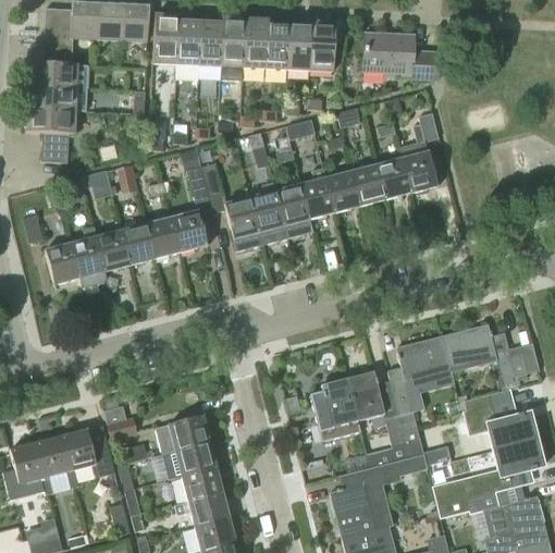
[(46,7),(45,48),(73,49),(74,36),(97,37),(98,1),(72,0),(72,8),(46,7)]
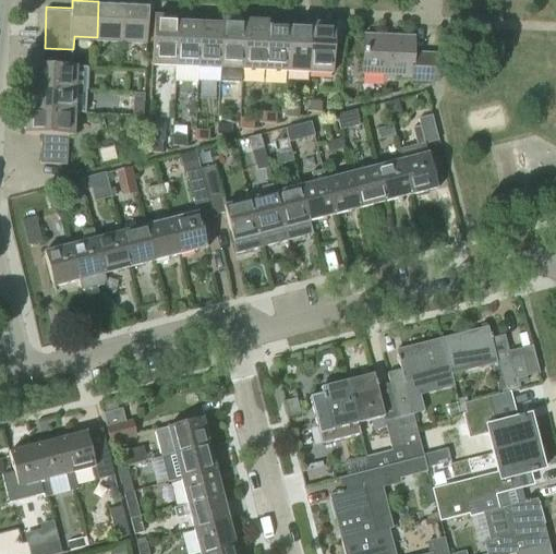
[(124,2),(98,1),(97,37),(122,38),(124,2)]
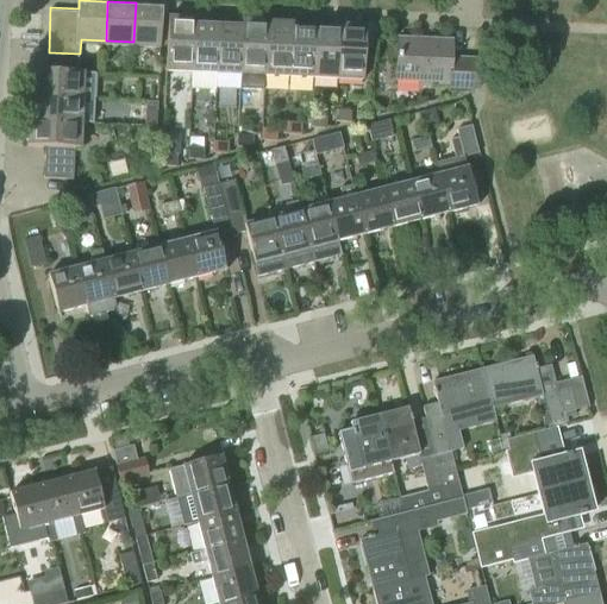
[(136,2),(133,42),(162,43),(163,4),(136,2)]
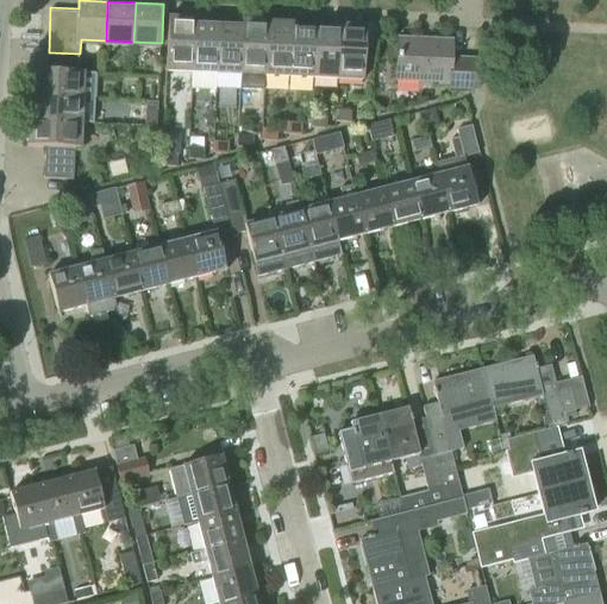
[(195,20),(198,20),(198,14),(170,13),(168,67),(194,68),(195,20)]
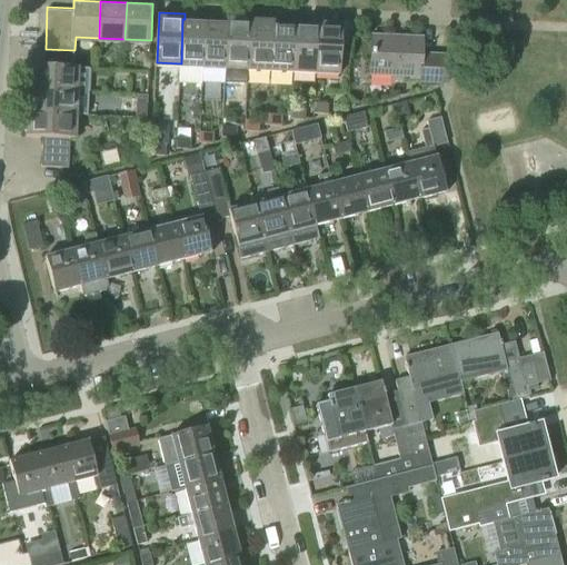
[(228,21),(226,66),(249,67),(251,17),(227,16),(227,21),(228,21)]
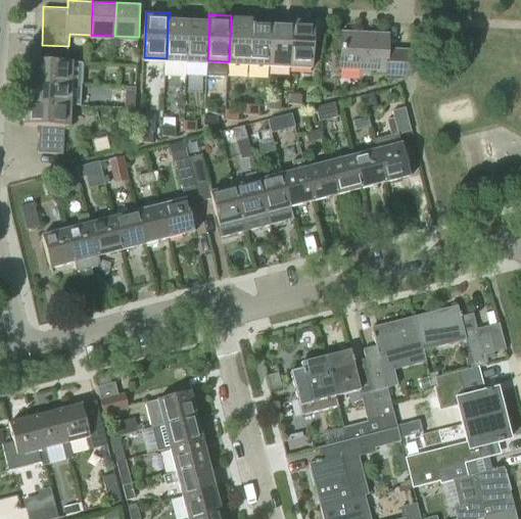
[(231,15),(229,61),(249,62),(250,20),(252,20),(253,16),(231,15)]
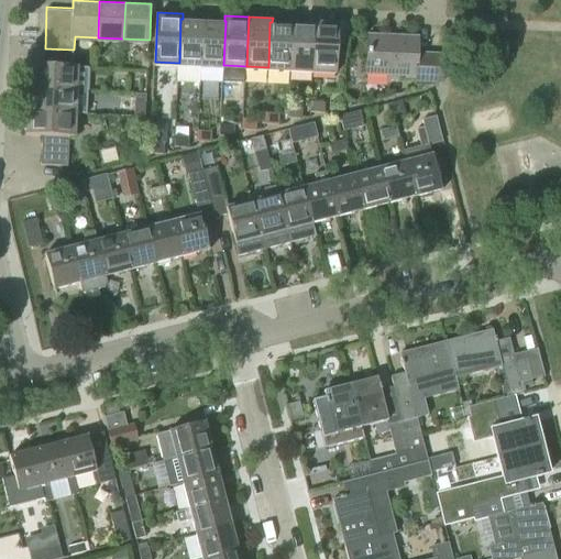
[(180,19),(179,63),(178,79),(201,80),(201,78),(200,78),(201,64),(204,20),(183,19),(180,19)]
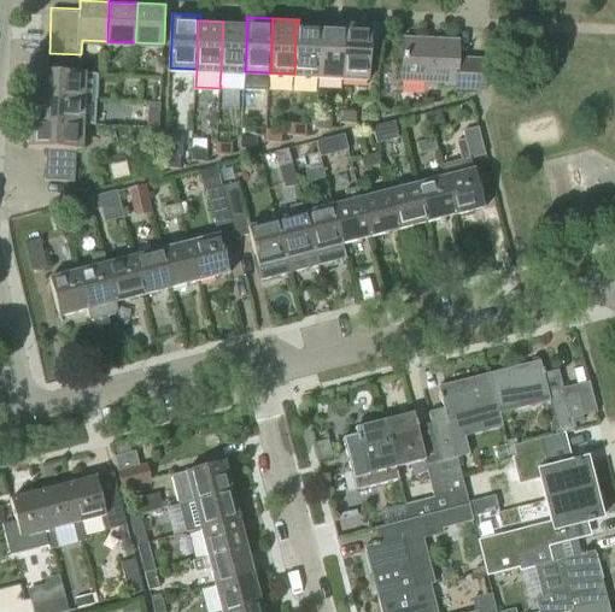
[(346,27),(344,75),(370,76),(373,22),(345,21),(344,27),(346,27)]
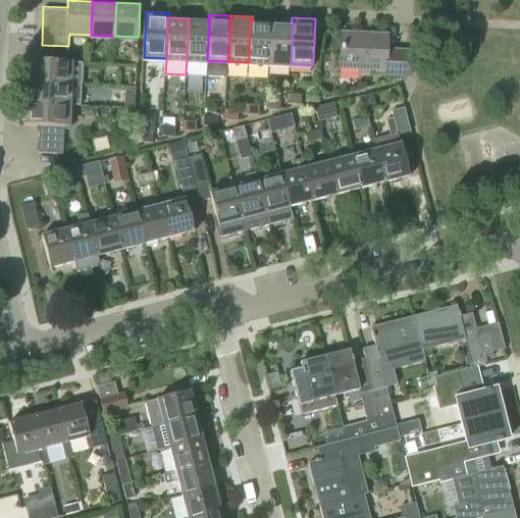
[(208,19),(189,18),(187,59),(186,72),(187,72),(207,73),(207,60),(209,19),(208,19)]
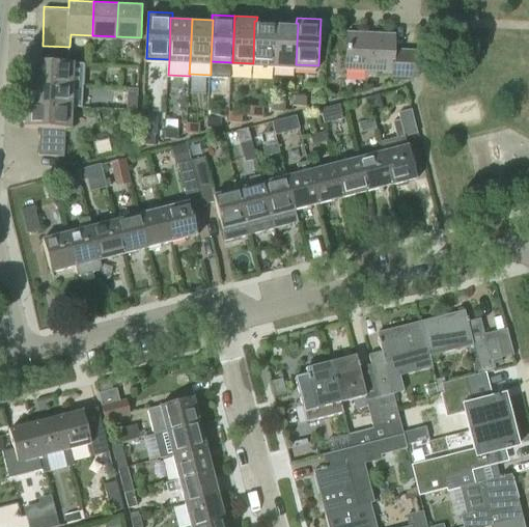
[(276,22),(256,21),(254,21),(253,63),(275,63),(276,22)]
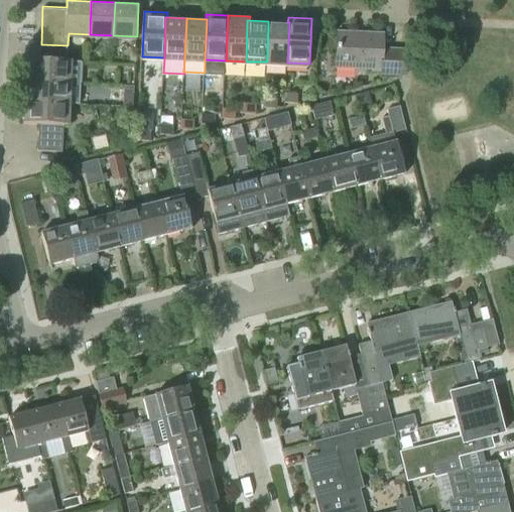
[(287,22),(268,21),(267,61),(287,62),(289,22),(287,22)]
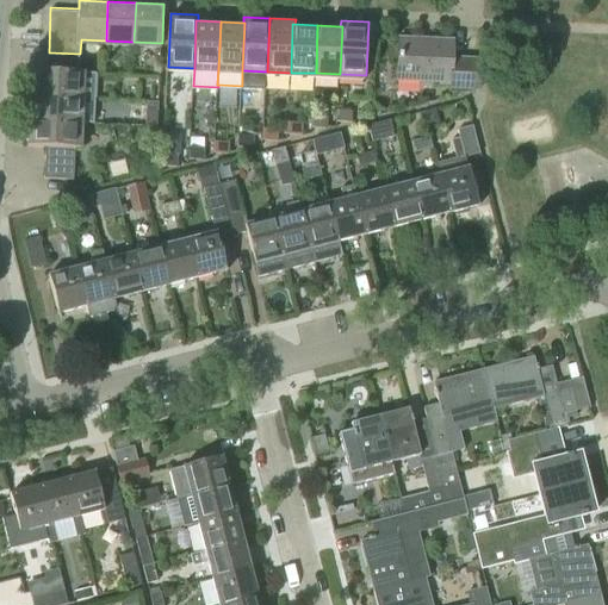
[(401,33),(398,75),(398,79),(421,79),(421,83),(434,83),(434,80),(451,81),(451,89),(466,89),(481,87),(482,56),(453,54),(454,36),(401,33)]
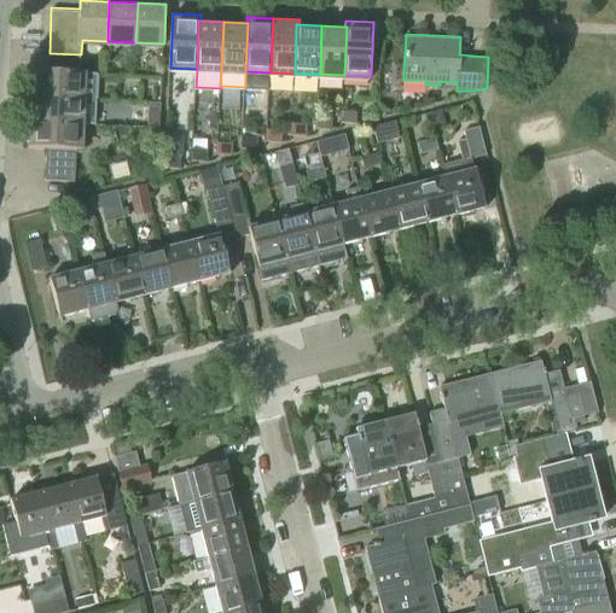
[(81,54),(50,53),(48,68),(39,68),(38,92),(86,94),(87,69),(81,69),(81,54)]
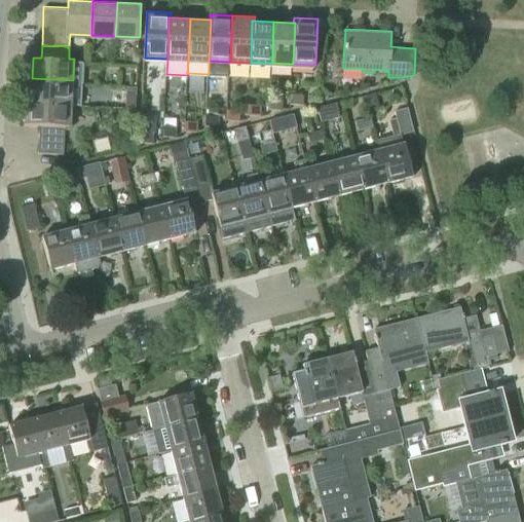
[(32,78),(31,99),(31,101),(72,103),(73,80),(32,78)]
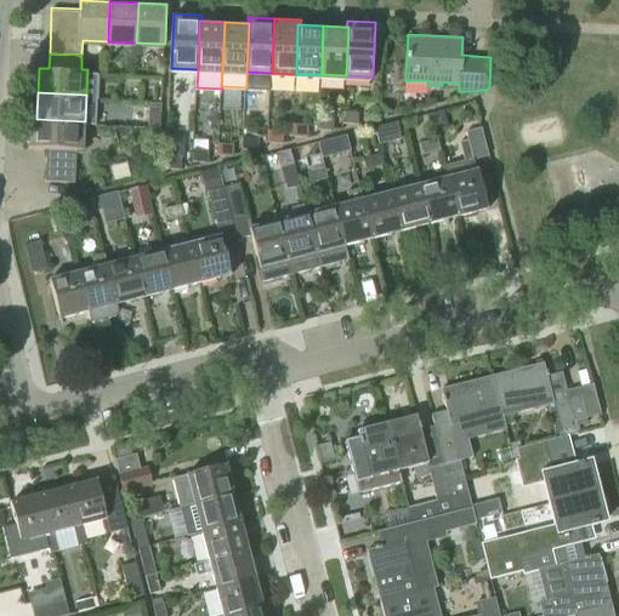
[(151,100),(151,124),(162,125),(163,100),(151,100)]
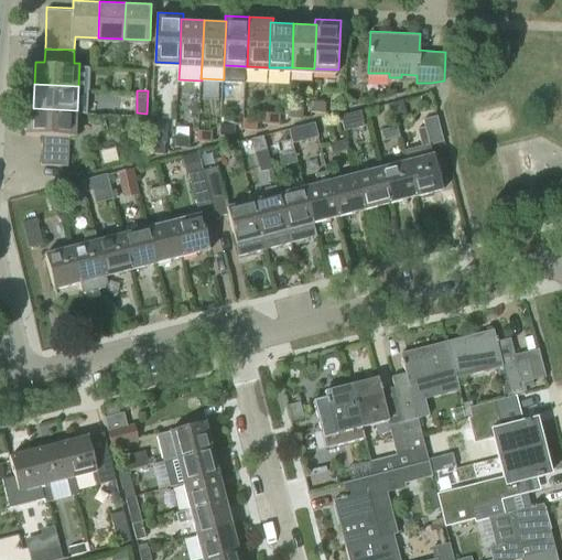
[(397,116),(409,112),(404,97),(392,100),(397,116)]
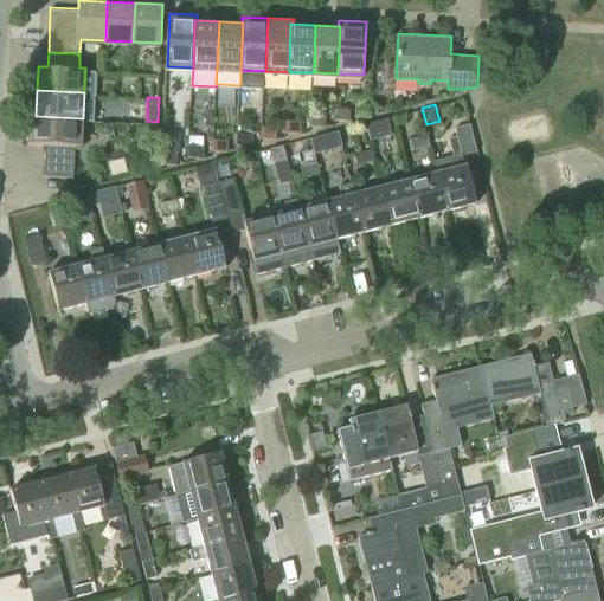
[(334,117),(351,118),(352,105),(334,105),(334,117)]
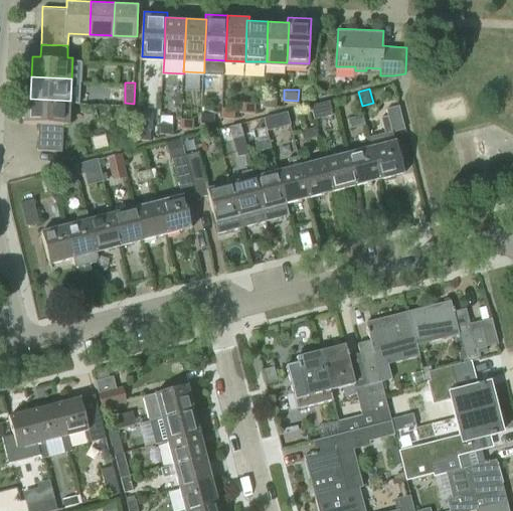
[(265,105),(279,106),(279,96),(265,95),(265,105)]
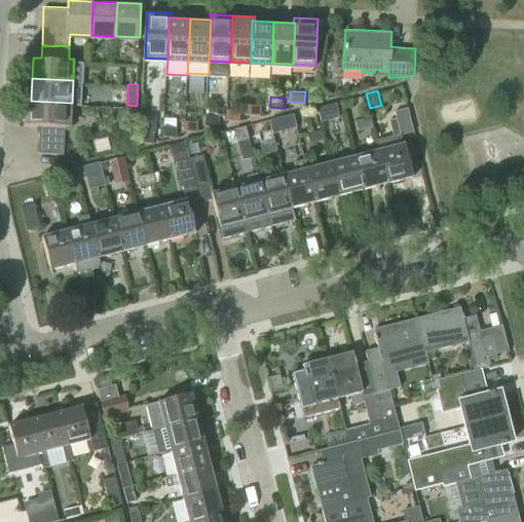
[(71,124),(72,103),(31,101),(31,99),(26,99),(25,122),(41,123),(40,150),(65,151),(66,124),(71,124)]
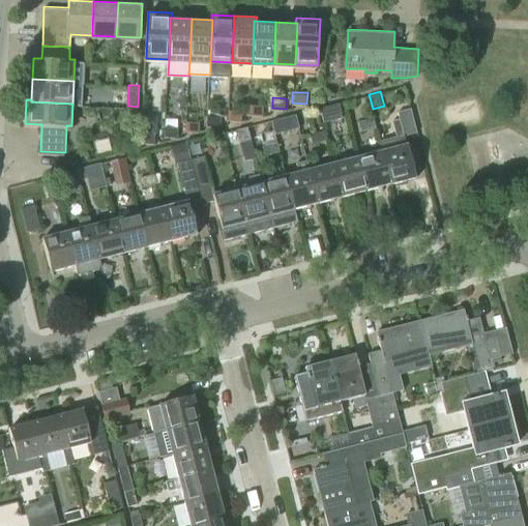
[(343,117),(339,103),(320,108),(323,122),(343,117)]
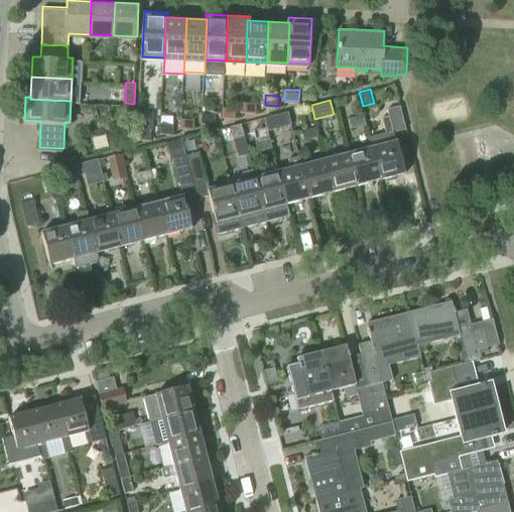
[(244,111),(257,111),(258,102),(244,101),(244,111)]
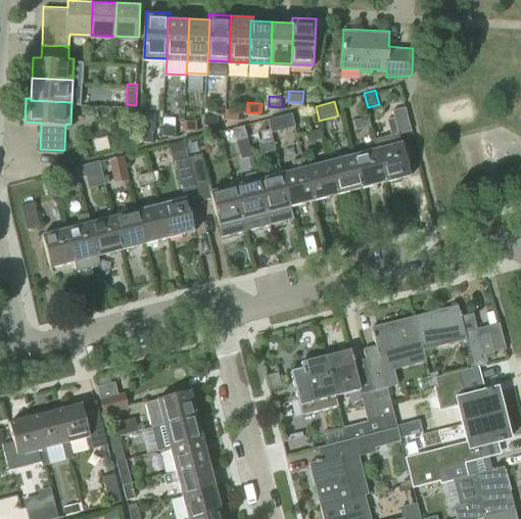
[(393,107),(395,115),(388,118),(392,134),(413,128),(407,104),(393,107)]
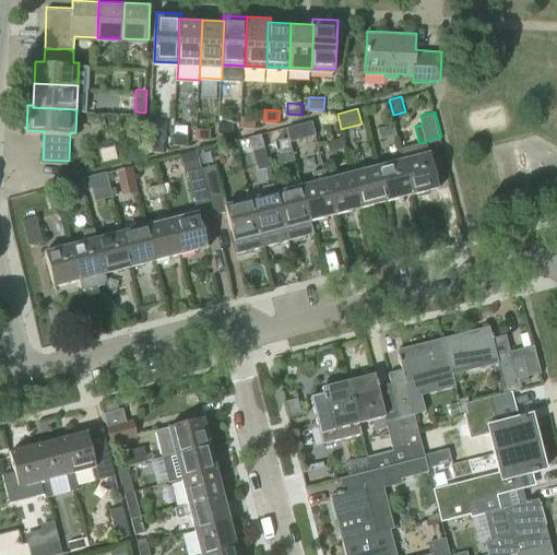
[(241,126),(257,127),(257,116),(243,115),(241,126)]
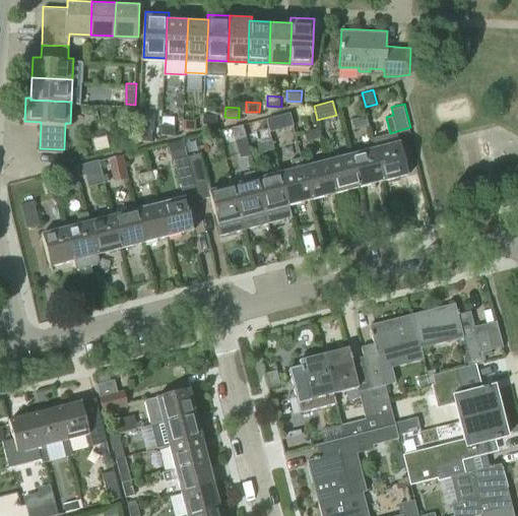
[(295,124),(290,110),(267,116),(270,130),(295,124)]
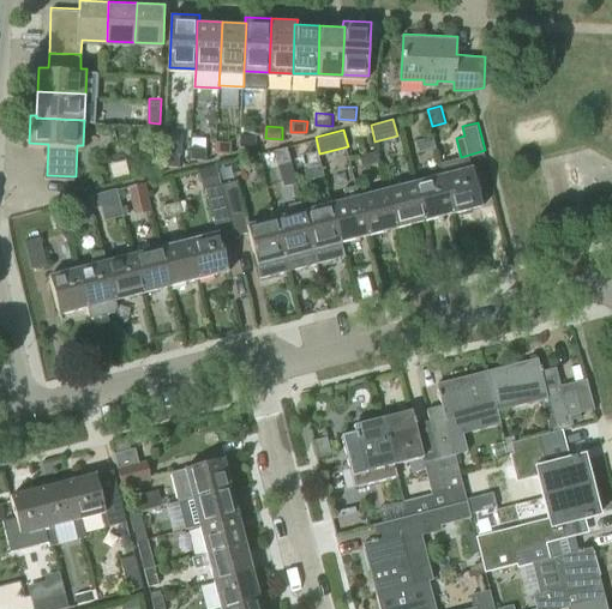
[(241,133),(241,144),(257,145),(257,134),(241,133)]
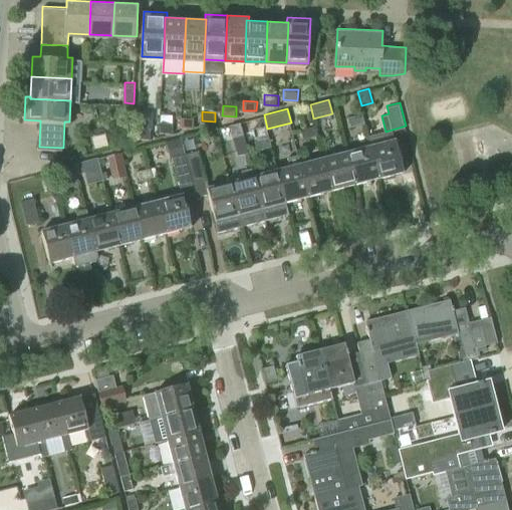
[(350,124),(365,121),(363,112),(348,115),(350,124)]
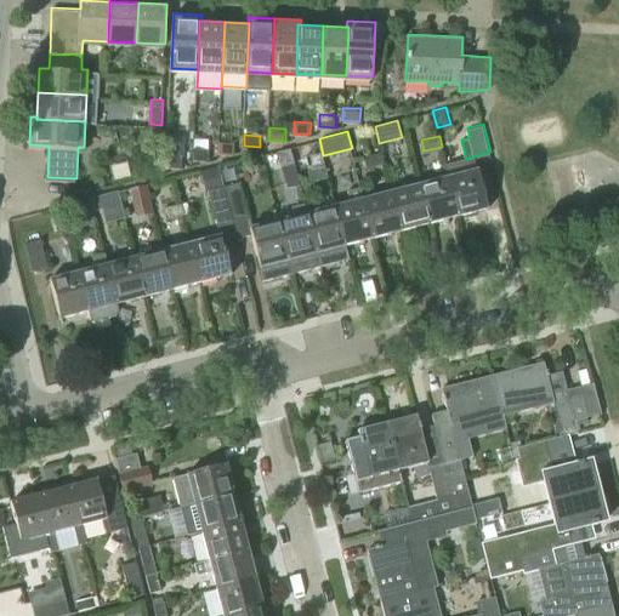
[(219,153),(234,153),(236,141),(220,141),(219,153)]
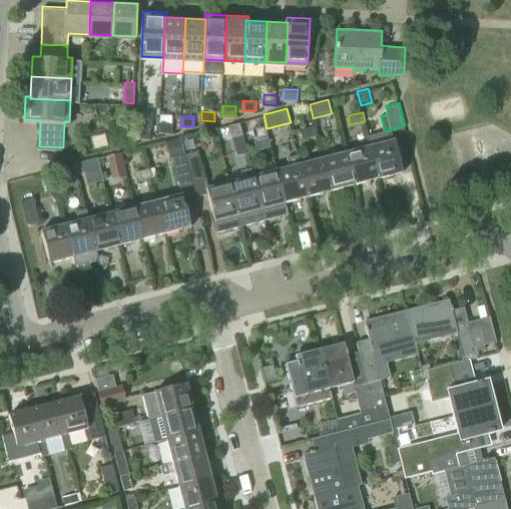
[(237,153),(247,150),(240,120),(230,123),(237,153)]
